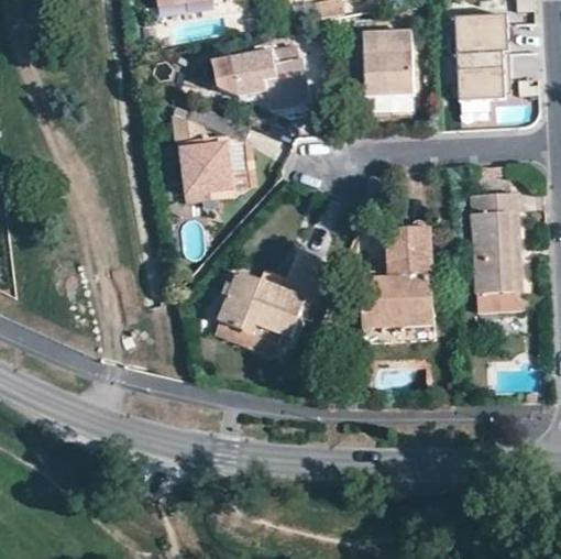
[(314,0),(317,12),(340,7),(338,0),(314,0)]
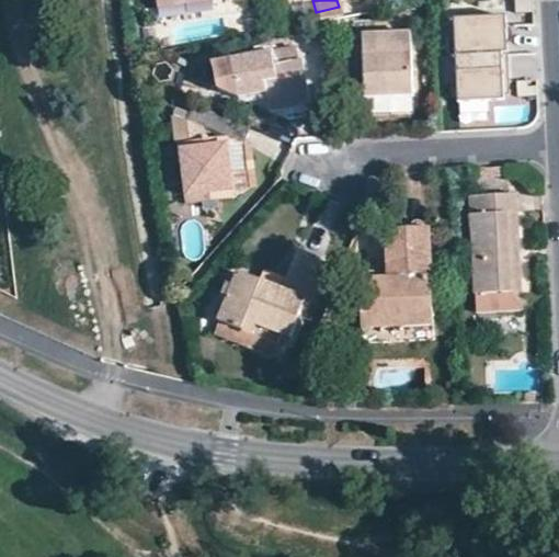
[(453,52),(504,48),(502,11),(451,14),(453,52)]
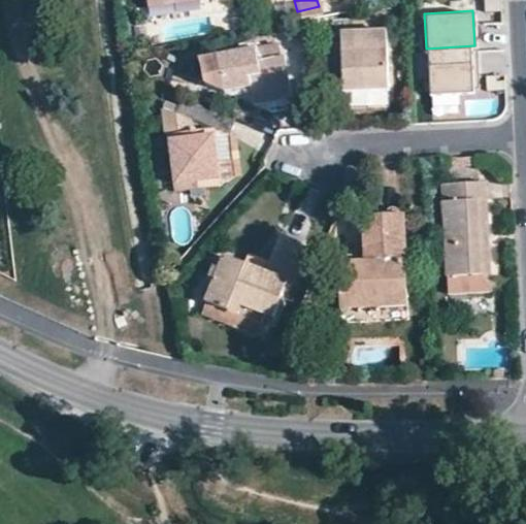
[(339,30),(342,89),(385,88),(383,28),(339,30)]
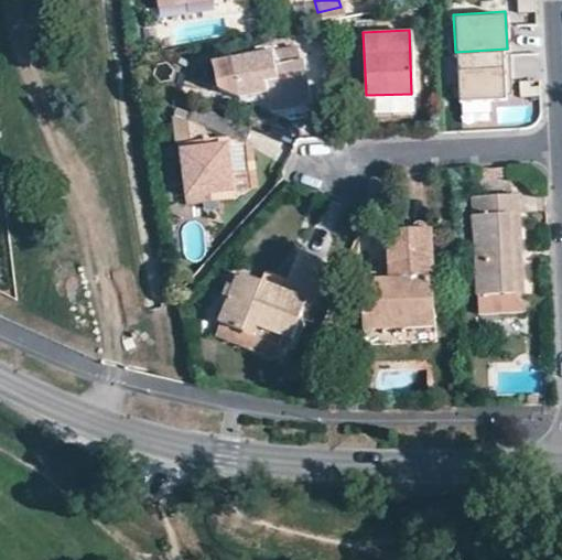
[(231,55),(238,95),(266,90),(269,108),(310,99),(303,57),(299,57),(295,44),(231,55)]
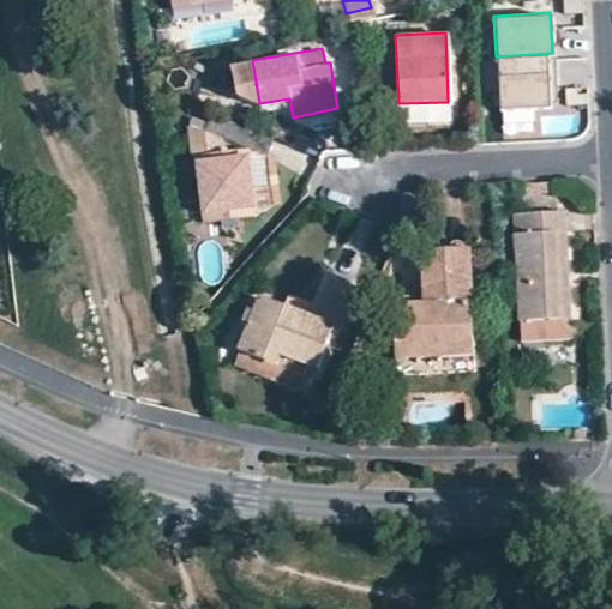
[(552,53),(496,56),(498,102),(549,100),(549,94),(555,92),(552,53)]
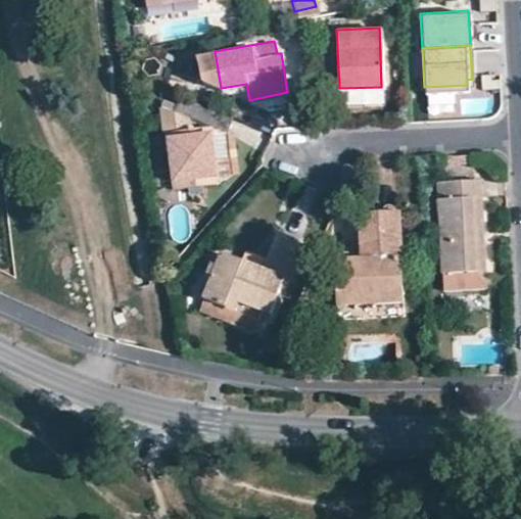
[(381,87),(339,88),(340,99),(382,97),(381,87)]
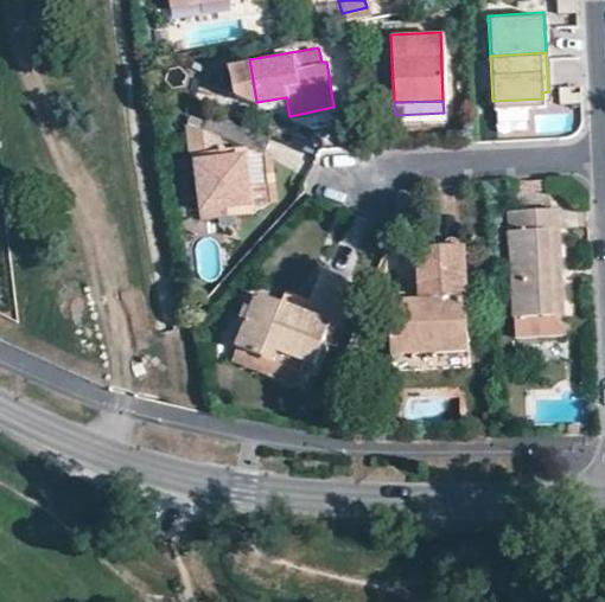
[(193,152),(221,147),(218,133),(183,122),(186,152),(193,152)]
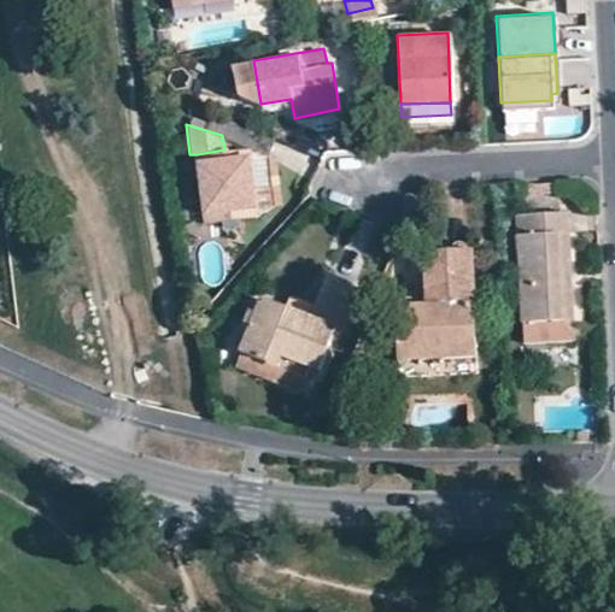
[(246,148),(224,149),(197,154),(204,219),(222,217),(236,216),(253,213),(251,186),(246,148)]
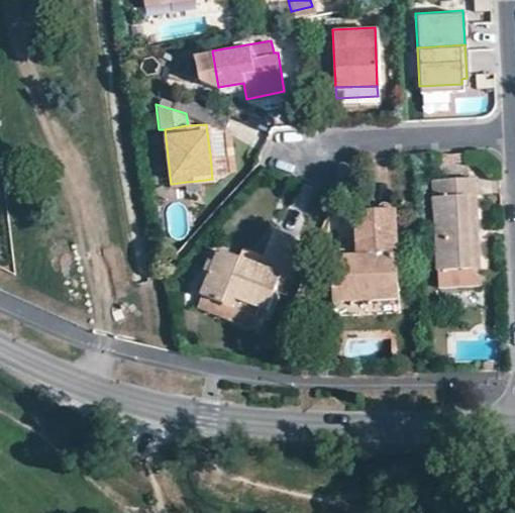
[(219,154),(210,156),(212,179),(221,179),(219,154)]
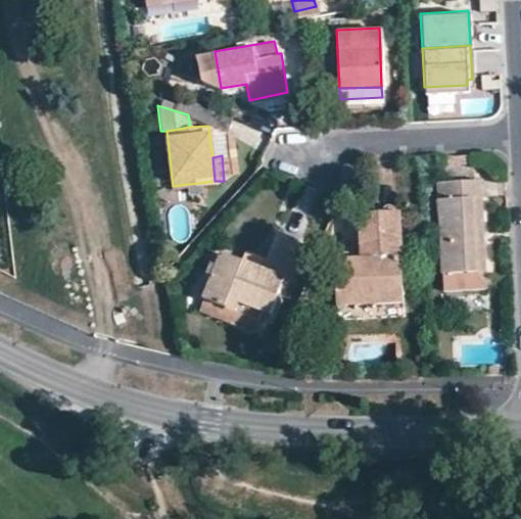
[(436,180),(436,197),(479,195),(478,179),(436,180)]
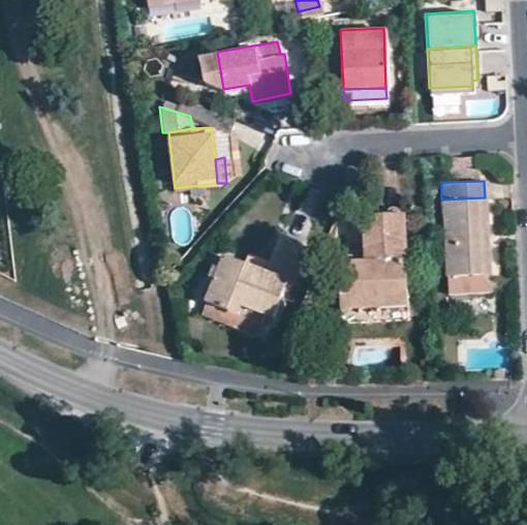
[(203,185),(190,186),(191,195),(205,193),(203,185)]
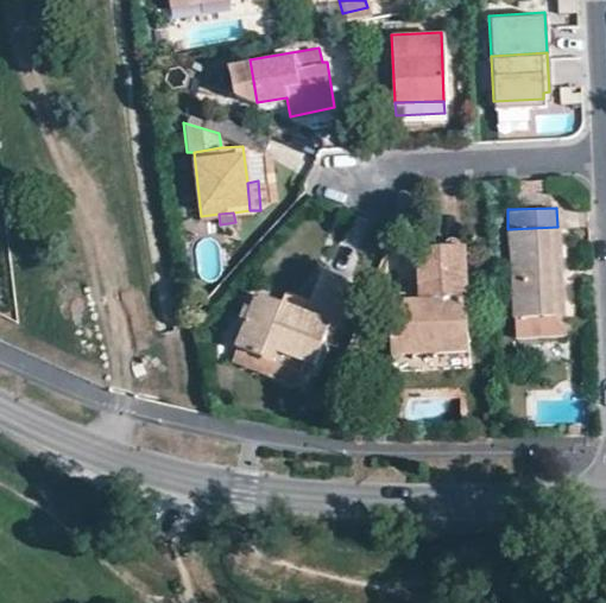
[(557,227),(507,229),(513,315),(562,313),(557,227)]
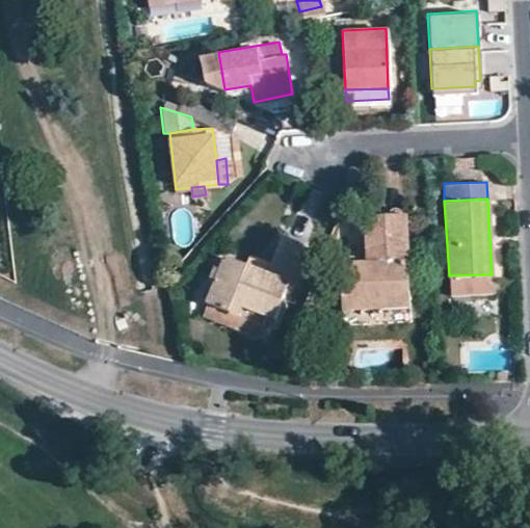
[(368,262),(340,264),(342,308),(408,305),(403,215),(364,216),(368,262)]
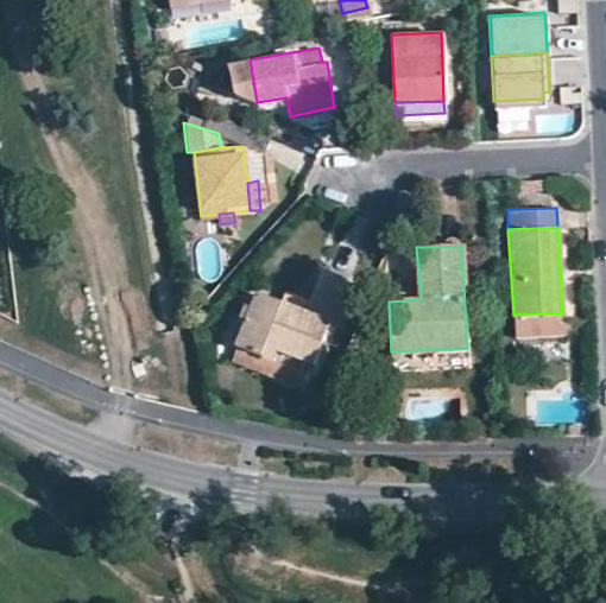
[(322,266),(309,296),(303,311),(329,321),(347,277),(322,266)]
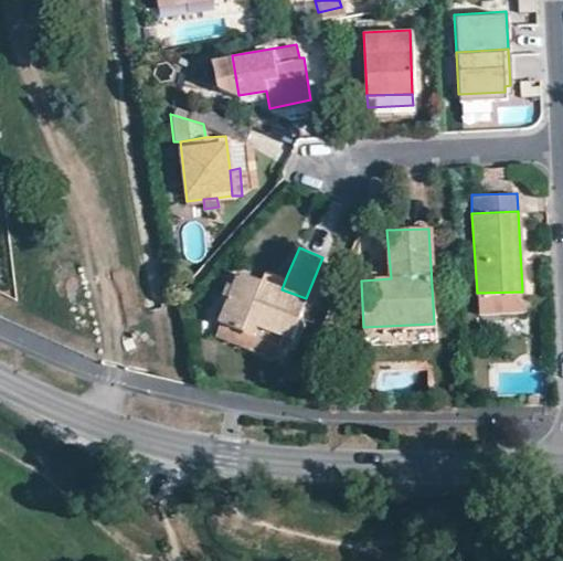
[(265,266),(259,281),(282,289),(287,275),(265,266)]
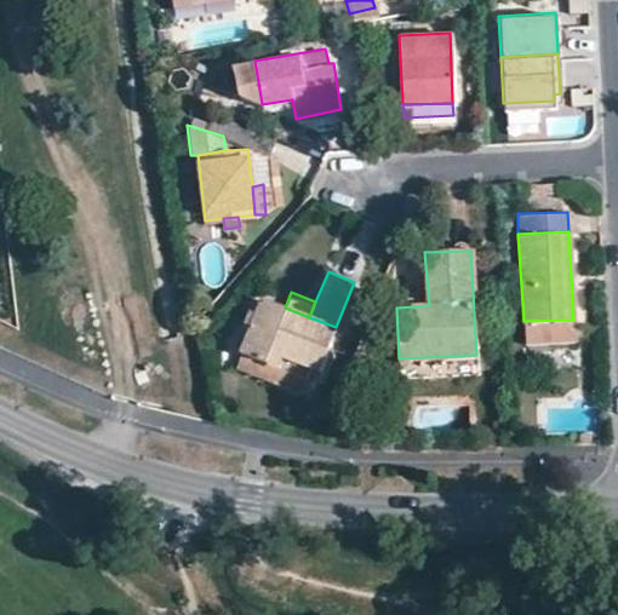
[(241,351),(304,377),(308,368),(318,372),(336,327),(309,317),(285,308),(262,298),(241,351)]
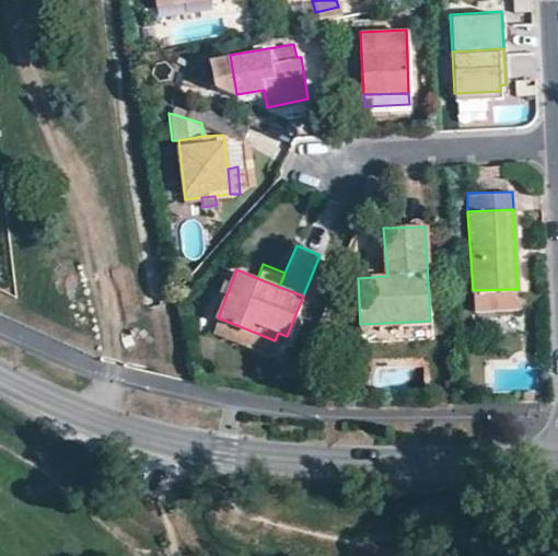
[(519,308),(518,289),(473,290),(474,310),(519,308)]
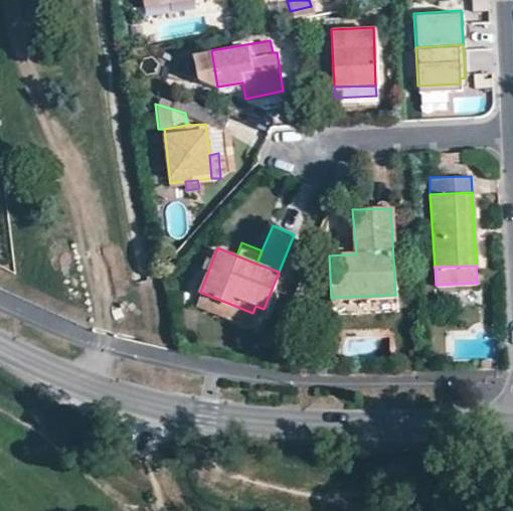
[(246,327),(252,313),(200,292),(195,306),(246,327)]
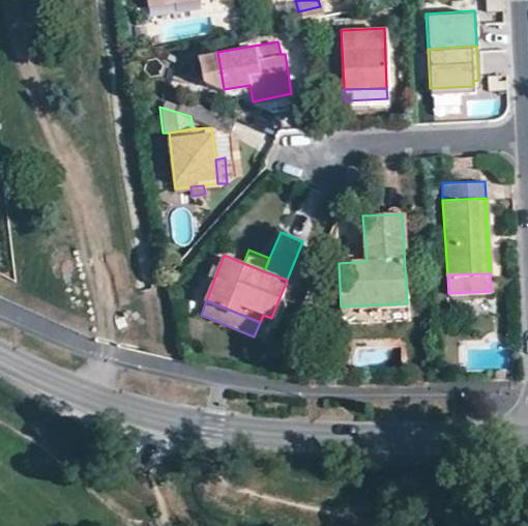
All buildings are outlined.
